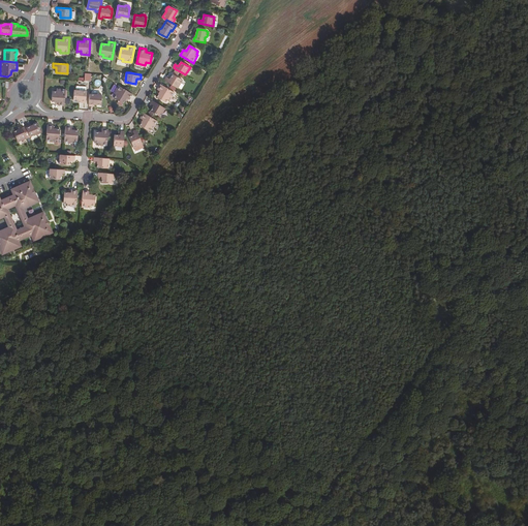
[(166,78),(165,80),(178,88),(183,80),(177,76),(173,74),(171,79),(166,78)]
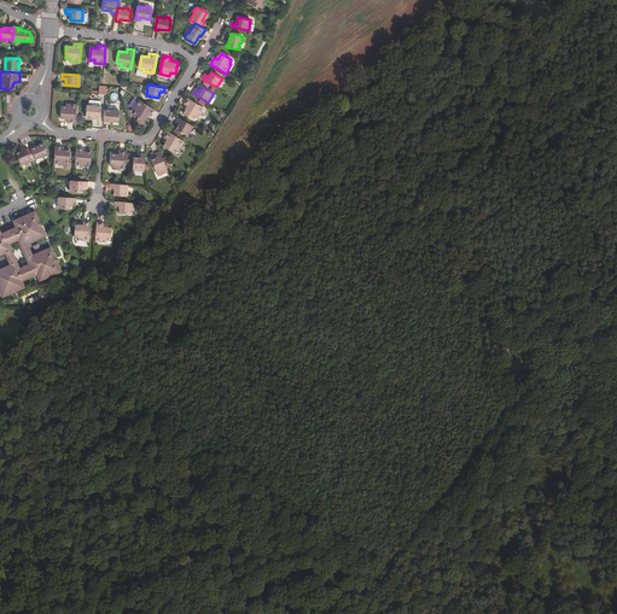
[(155,110),(138,99),(133,107),(137,110),(134,113),(144,120),(147,113),(151,116),(155,110)]
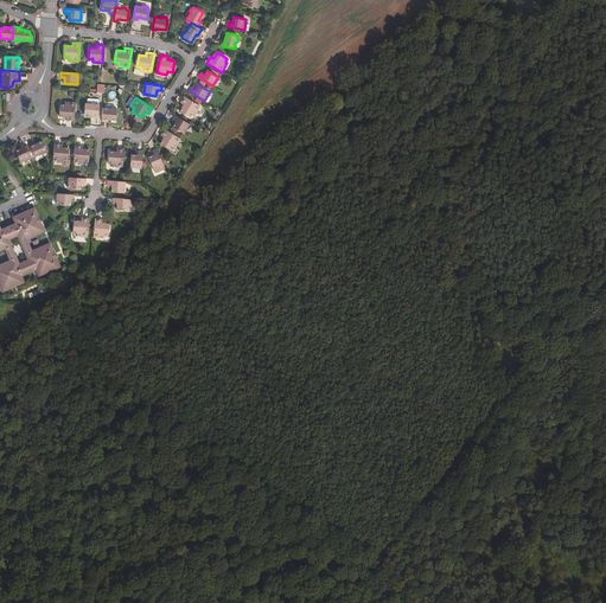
[(201,106),(185,97),(182,103),(184,104),(180,111),(191,117),(193,114),(196,115),(201,106)]
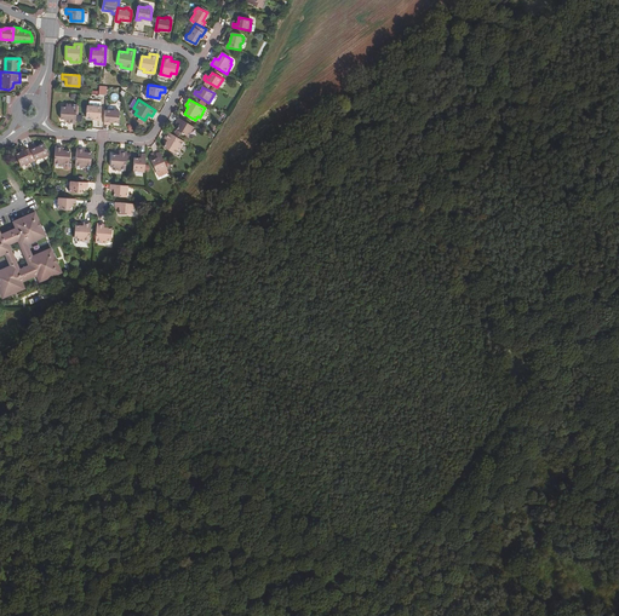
[(68,103),(67,103),(67,105),(67,107),(64,107),(61,107),(61,109),(61,117),(68,117),(68,122),(75,122),(76,104),(68,103)]
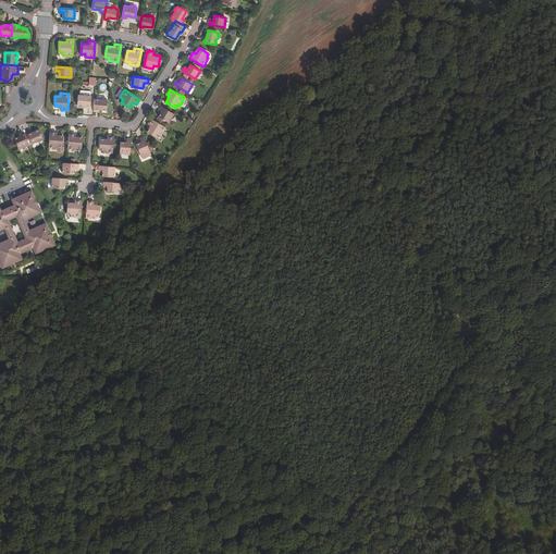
[(79,95),(78,95),(77,105),(84,105),(86,105),(86,107),(89,108),(90,95),(85,95),(83,94),(81,94),(79,95)]
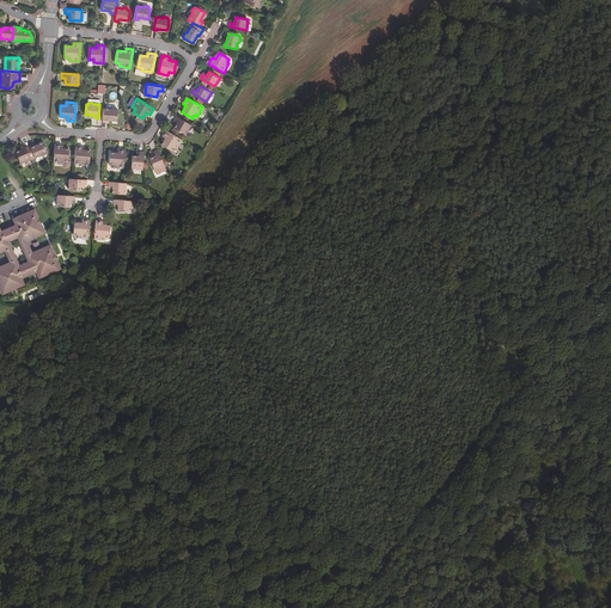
[(111,109),(104,109),(103,122),(108,122),(108,121),(117,121),(117,109),(116,108),(114,108),(111,109)]
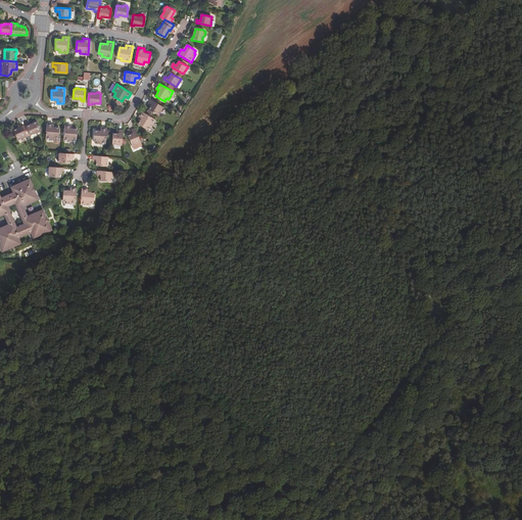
[(158,115),(163,106),(151,99),(149,103),(152,105),(149,109),(152,111),(158,115)]
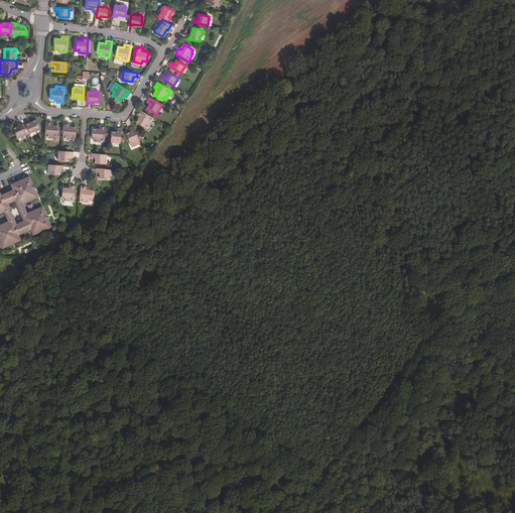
[(145,113),(140,110),(137,115),(139,117),(136,122),(144,127),(146,124),(148,126),(153,118),(148,114),(145,113)]
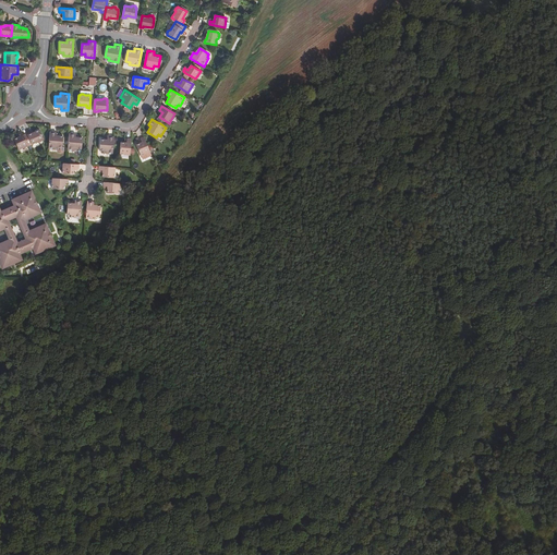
[(28,145),(38,142),(39,142),(40,142),(41,142),(43,142),(43,141),(43,140),(43,139),(44,139),(39,130),(32,134),(31,131),(24,134),(28,145)]
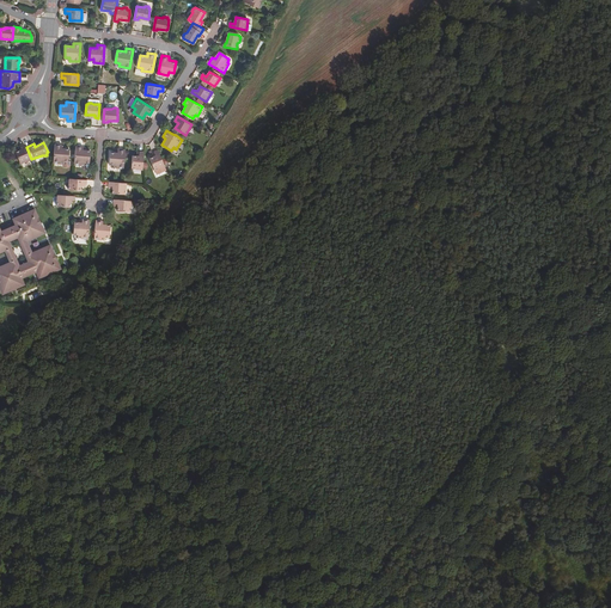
[(26,147),(24,143),(19,146),(22,149),(16,153),(20,164),(31,159),(26,147)]
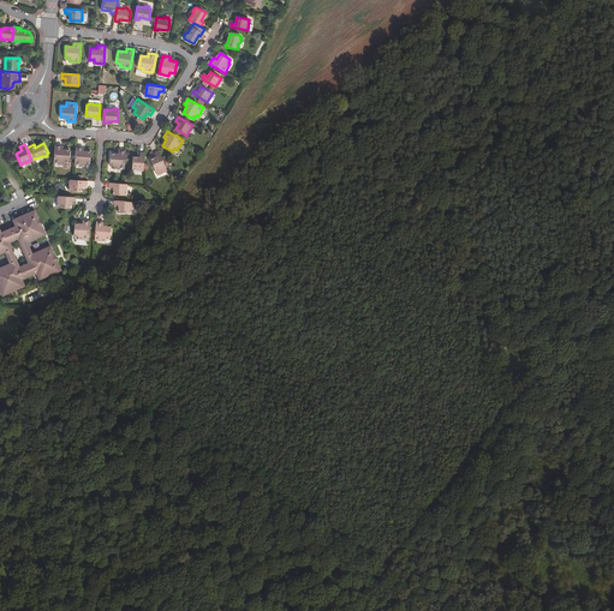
[(54,165),(59,165),(64,166),(64,162),(69,162),(70,150),(61,150),(63,145),(55,145),(54,155),(54,165)]
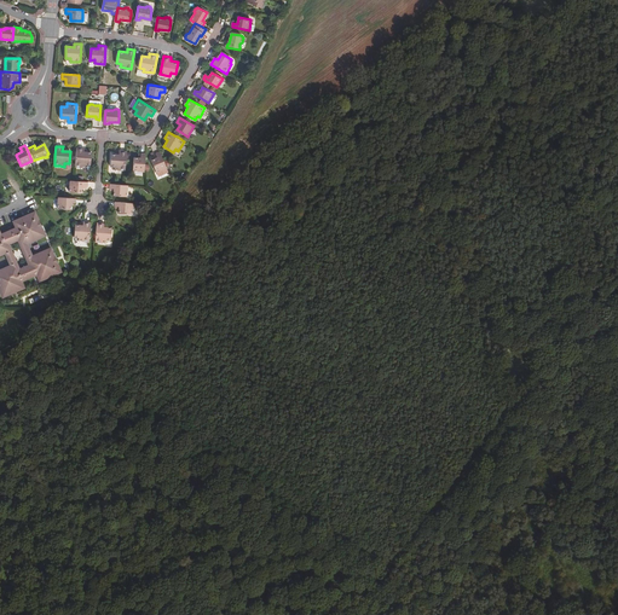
[(76,148),(75,167),(85,168),(86,164),(90,164),(91,152),(84,152),(84,149),(76,148)]
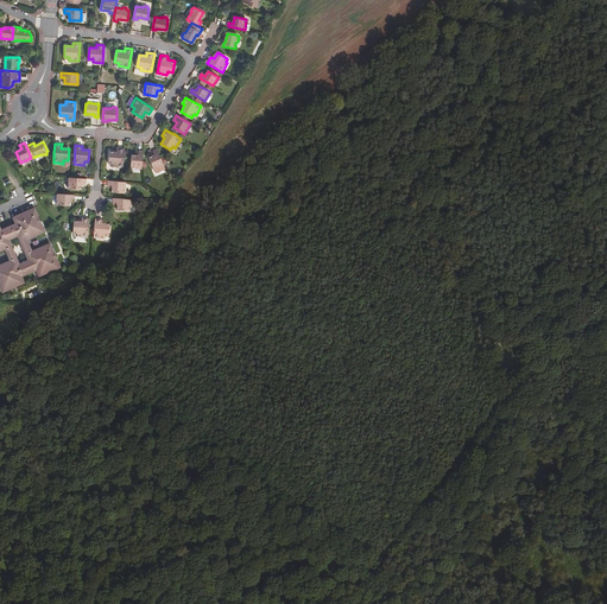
[(122,167),(125,150),(117,150),(117,153),(109,152),(108,164),(113,164),(113,167),(122,167)]
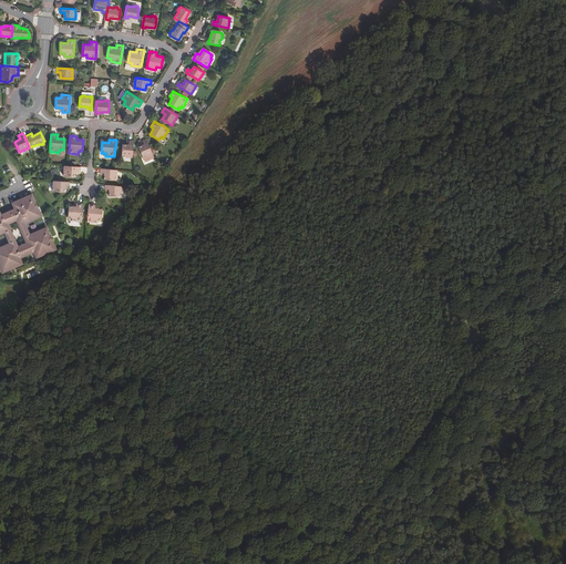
[(143,159),(153,154),(146,140),(142,141),(144,145),(139,147),(143,159)]
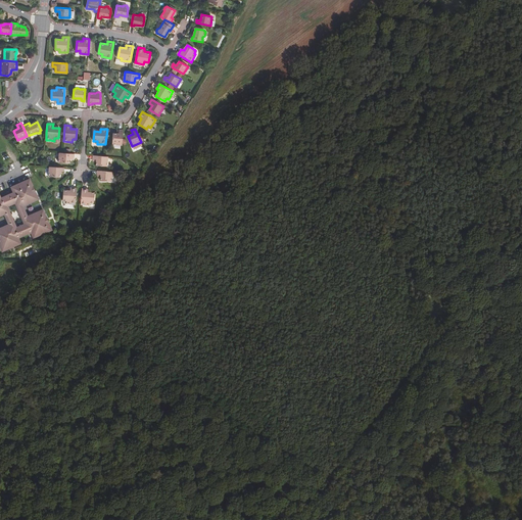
[(112,144),(122,145),(123,131),(119,130),(119,131),(119,134),(116,134),(112,134),(112,144)]
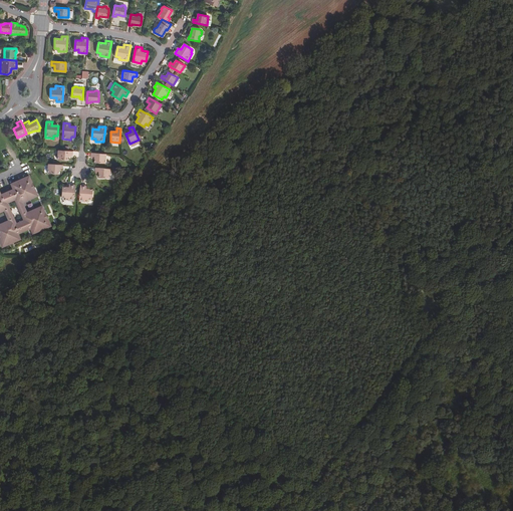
[(61,150),(59,150),(58,160),(69,161),(69,155),(72,155),(73,152),(61,151),(61,150)]
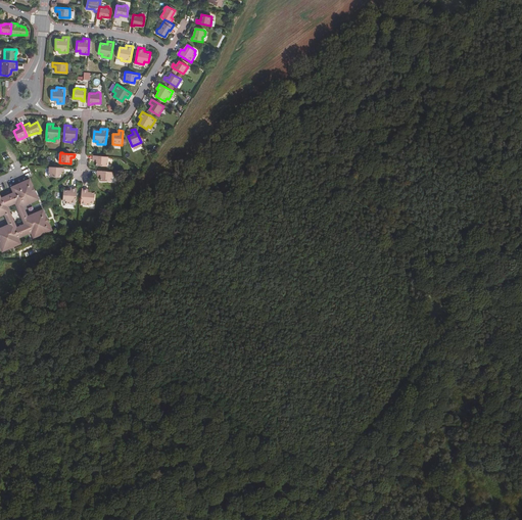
[(108,156),(105,156),(93,155),(93,160),(97,160),(97,166),(107,167),(108,156)]
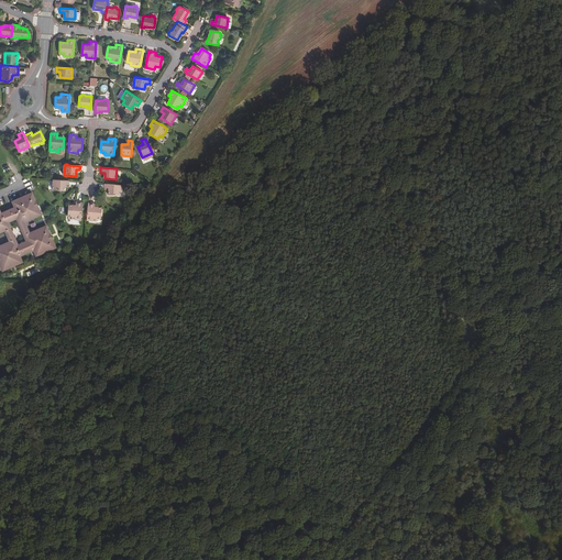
[(53,179),(53,189),(65,191),(65,185),(67,185),(68,185),(68,182),(65,180),(53,179)]
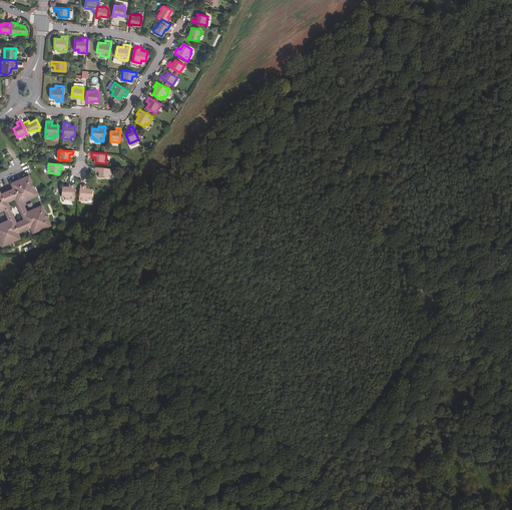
[(110,168),(95,167),(95,171),(99,171),(99,177),(109,178),(110,168)]
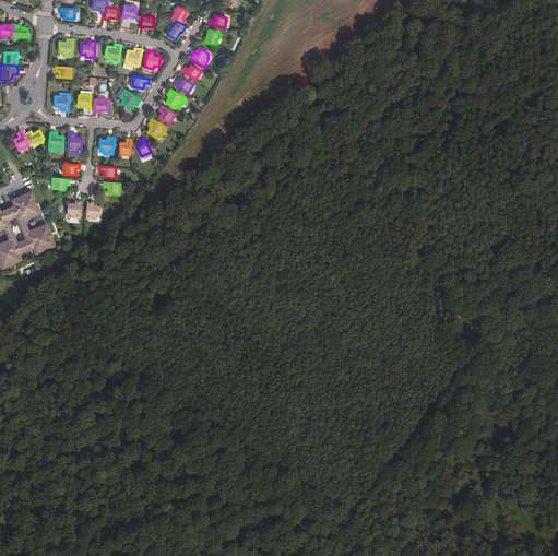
[(4,211),(2,212),(0,208),(0,231),(4,229),(10,240),(0,245),(0,256),(2,261),(0,262),(0,264),(2,270),(22,261),(20,253),(23,252),(23,253),(30,251),(28,249),(33,248),(36,255),(56,246),(52,239),(50,240),(47,234),(49,232),(46,225),(30,232),(24,221),(42,213),(38,205),(35,206),(32,200),(35,199),(32,191),(12,200),(15,206),(12,208),(10,208),(4,210),(4,211)]
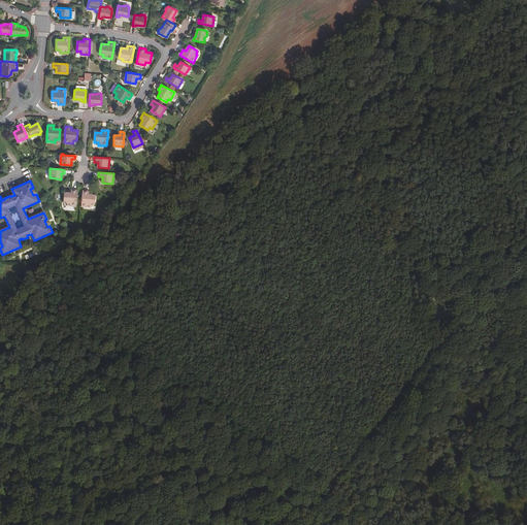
[(64,192),(64,202),(67,202),(67,205),(75,206),(76,206),(76,190),(71,190),(70,193),(64,192)]
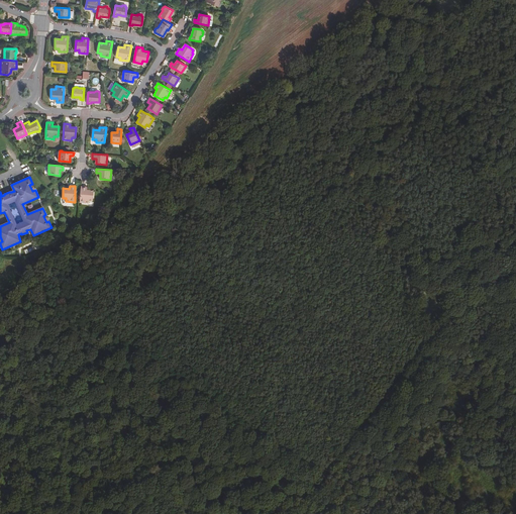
[(87,187),(81,187),(80,202),(89,203),(89,201),(93,201),(93,191),(87,190),(87,187)]
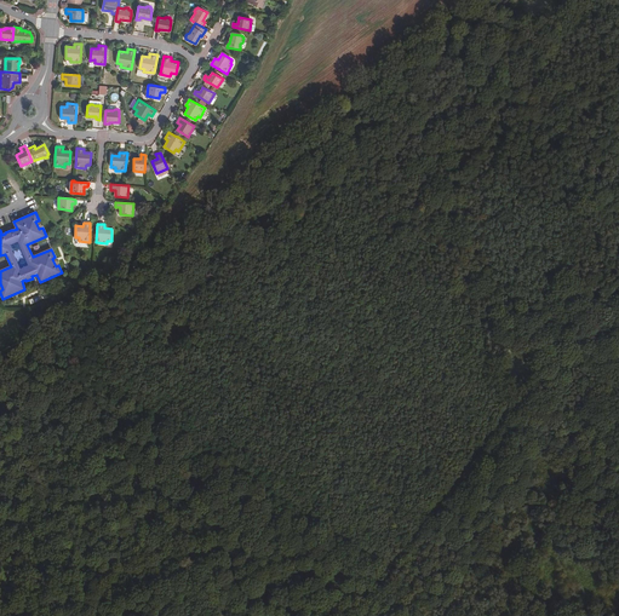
All buildings are outlined.
